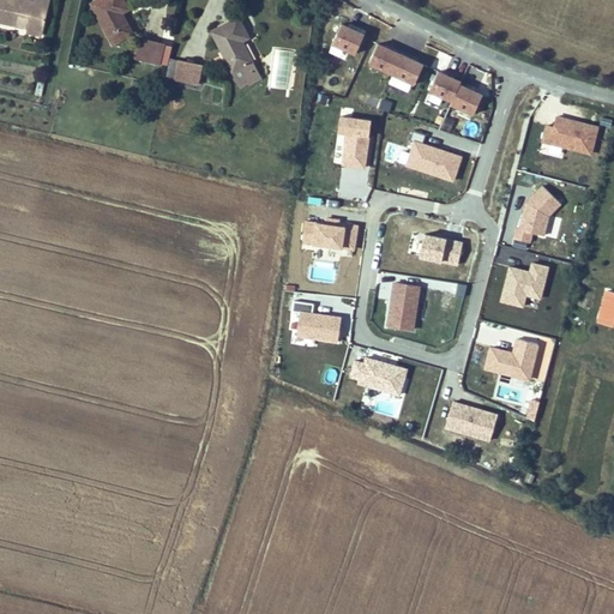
[(0,0),(0,24),(18,29),(18,32),(43,38),(52,0),(49,0),(34,0),(34,2),(25,0),(0,0)]
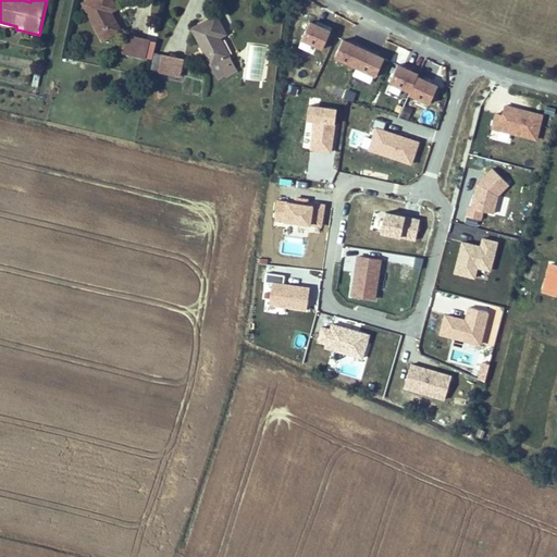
[(106,44),(122,33),(110,14),(115,10),(109,0),(95,0),(83,8),(106,44)]
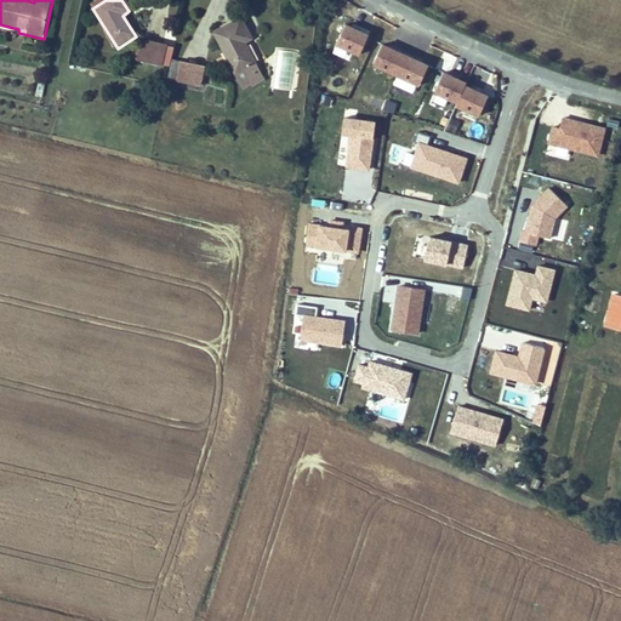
[(245,70),(260,61),(248,41),(256,36),(244,17),(216,35),(240,74),(245,70)]
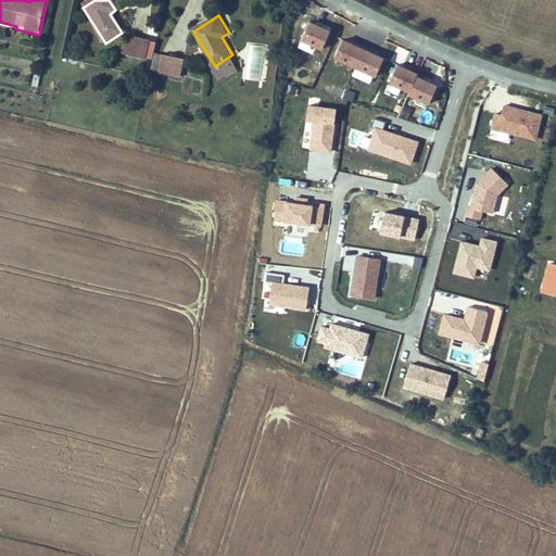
[(330,32),(310,23),(302,41),(321,50),(330,32)]
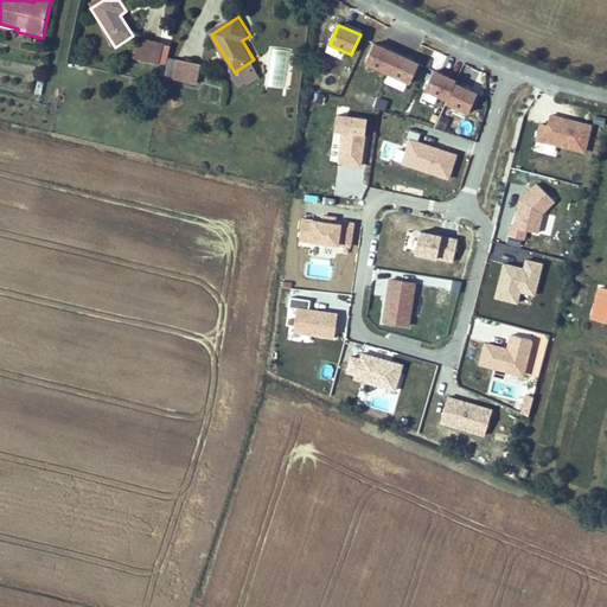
[(165,44),(138,39),(133,61),(160,66),(160,64),(166,65),(170,48),(164,46),(165,44)]
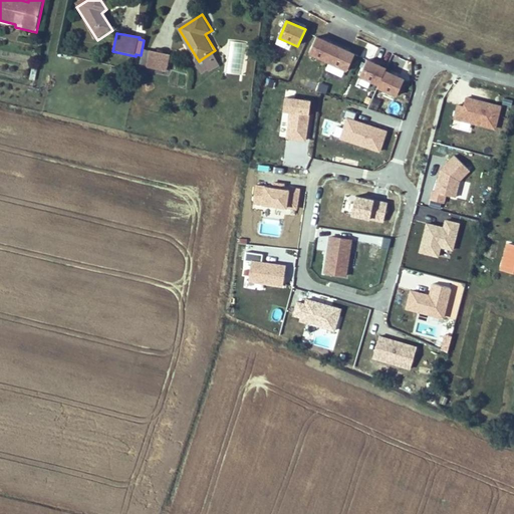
[(355,54),(317,37),(309,54),(347,71),(355,54)]
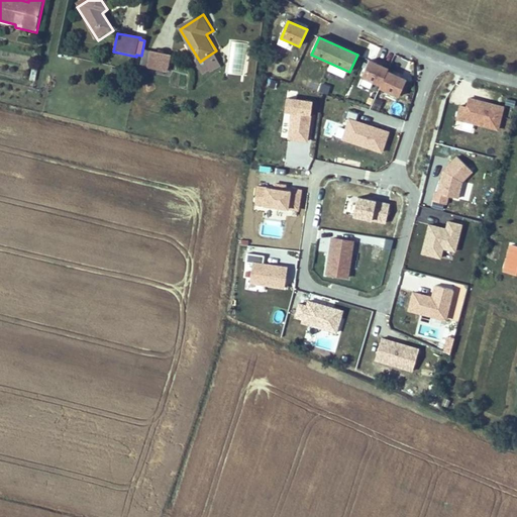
[(172,56),(145,50),(142,66),(169,71),(172,56)]
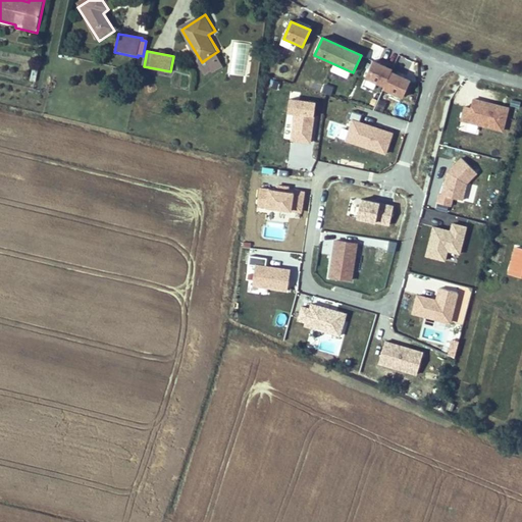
[(212,68),(224,60),(218,51),(206,59),(212,68)]
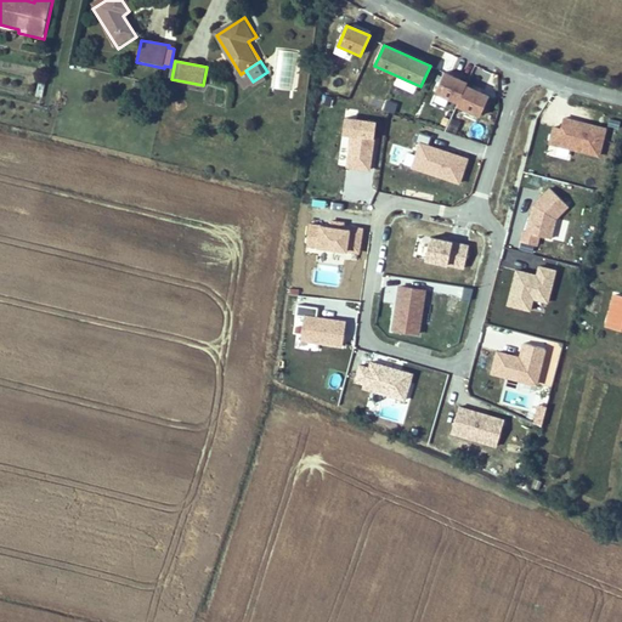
[(272,80),(267,72),(253,82),(258,89),(272,80)]
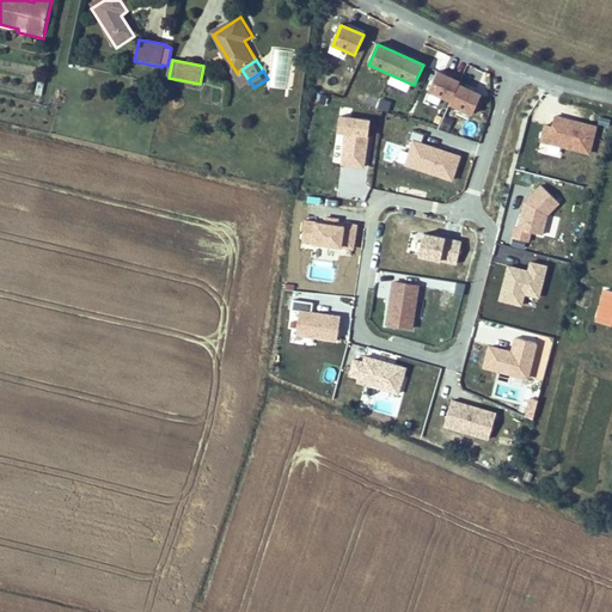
[(461,81),(439,72),(430,93),(453,103),(452,104),(473,114),(483,93),(460,84),(461,81)]
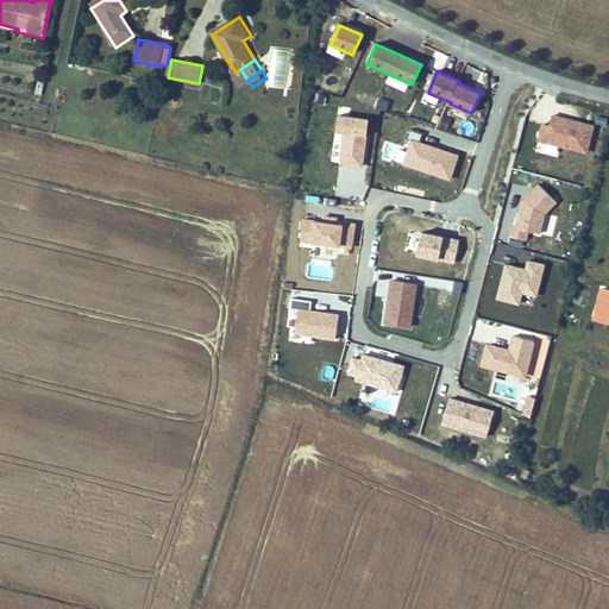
[(544,126),(539,142),(589,154),(596,126),(553,115),(551,127),(544,126)]
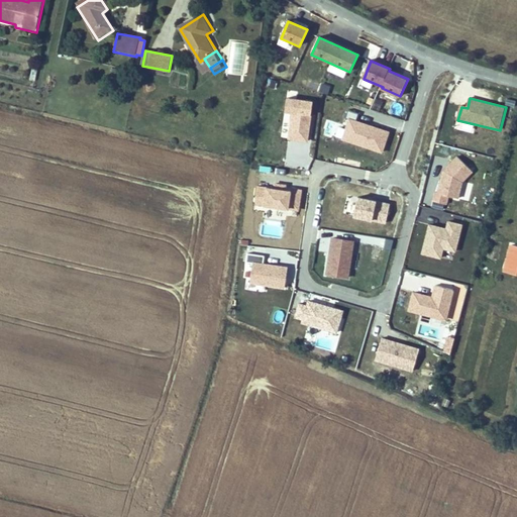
[(308,143),(313,102),(287,99),(285,114),(292,115),(288,141),(308,143)]
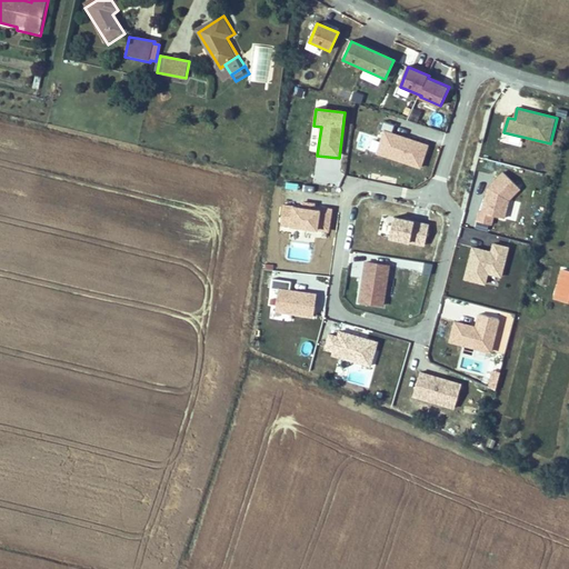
[(383,131),(376,155),(419,169),(428,145),(392,133),(395,127),(385,123),(382,130),(383,131)]
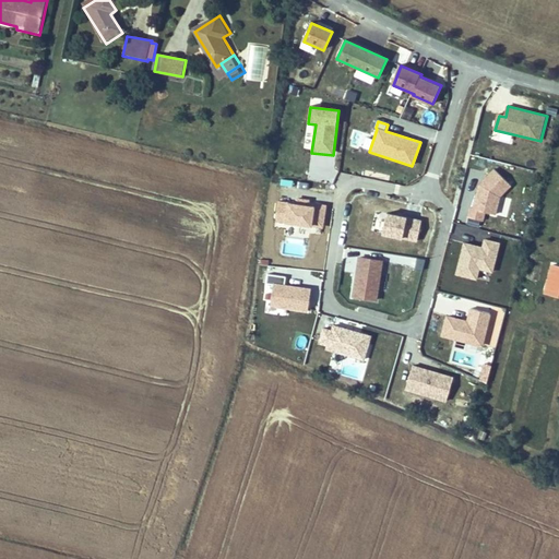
[(495,170),(479,186),(475,209),(470,209),(468,216),(485,219),(486,213),(497,215),(500,198),(511,188),(495,170)]
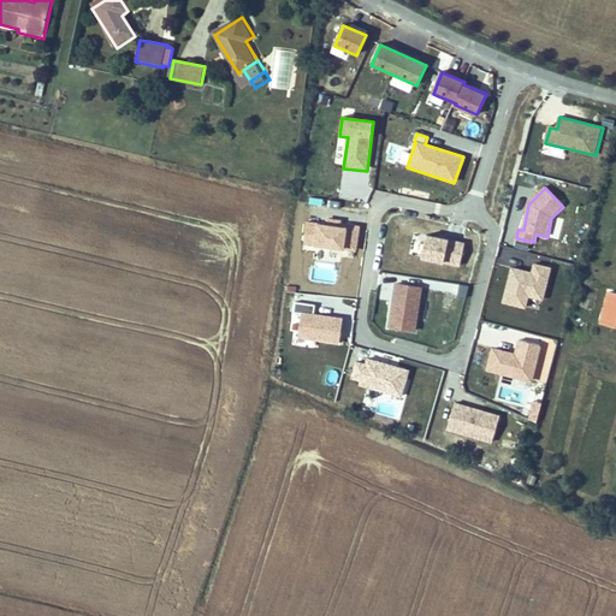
[(319,223),(309,221),(306,243),(318,244),(318,247),(345,250),(345,249),(357,250),(360,226),(350,225),(350,230),(342,229),(342,221),(327,219),(326,226),(318,225),(319,223)]
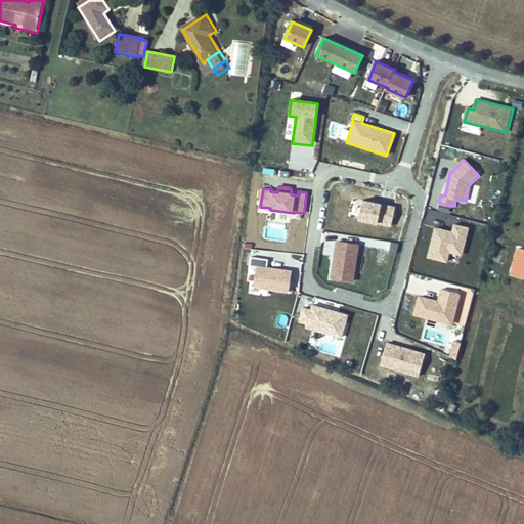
[(396,207),(363,201),(362,207),(353,205),(350,217),(380,223),(380,221),(392,223),(396,207)]
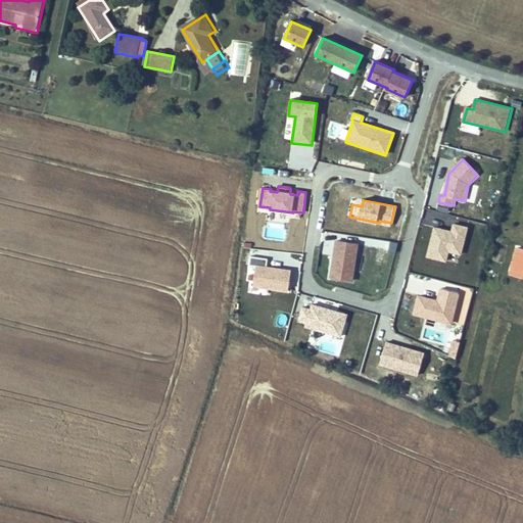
[(435,227),(427,258),(445,263),(448,252),(462,255),(469,228),(453,224),(450,231),(435,227)]
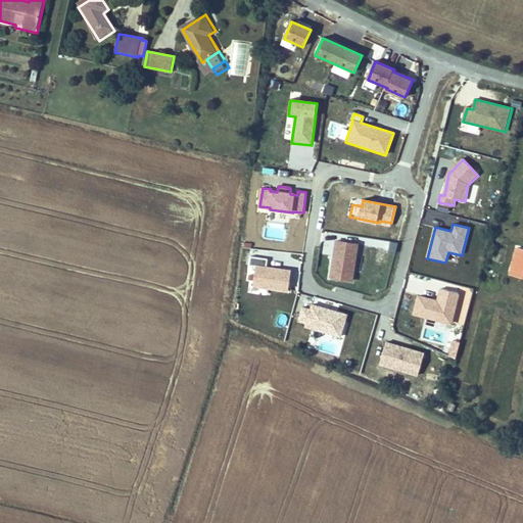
[(359,246),(336,242),(330,279),(353,283),(359,246)]
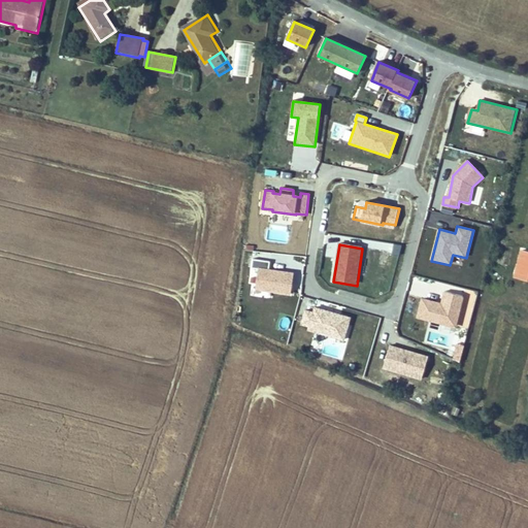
[(527,252),(522,251),(515,275),(527,278),(527,252)]
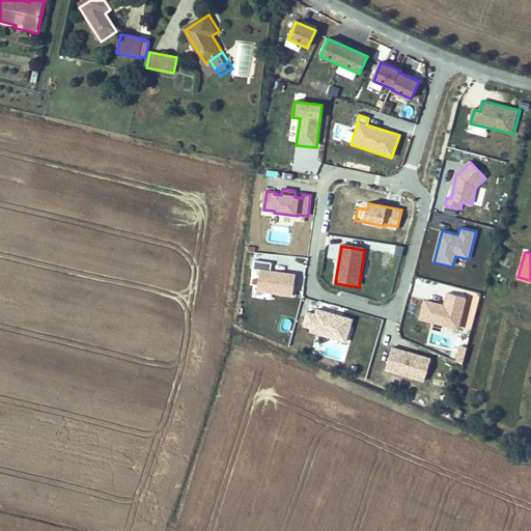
[(272,264),(255,262),(254,271),(260,271),(257,291),(292,296),(296,275),(271,272),(272,264)]
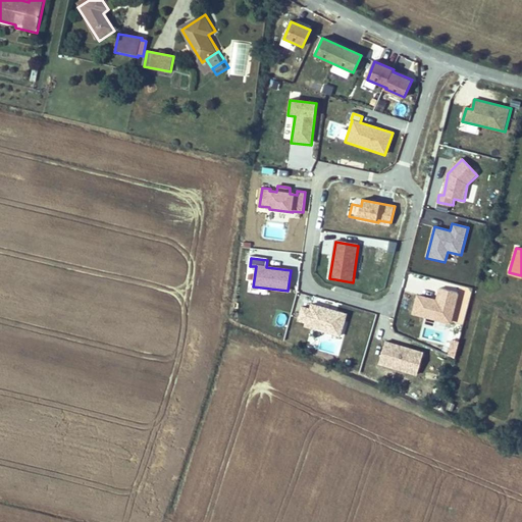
[(418,296),(413,315),(452,325),(460,296),(438,291),(435,300),(418,296)]
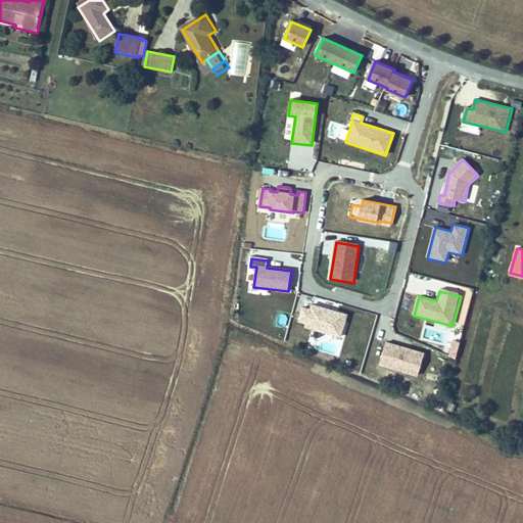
[(348,316),(312,304),(311,310),(303,307),(299,322),(306,324),(305,327),(341,337),(348,316)]
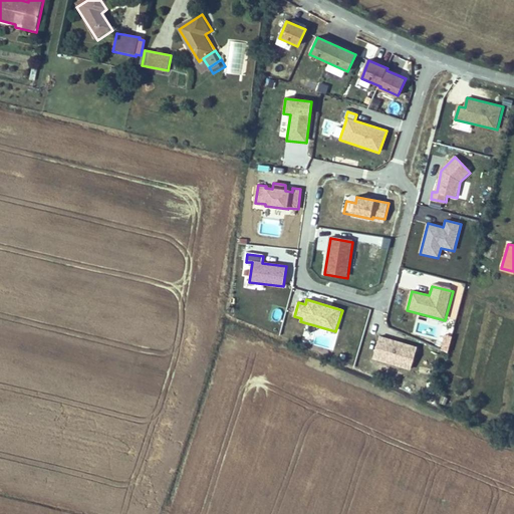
[(419,348),(380,337),(373,360),(412,371),(419,348)]
